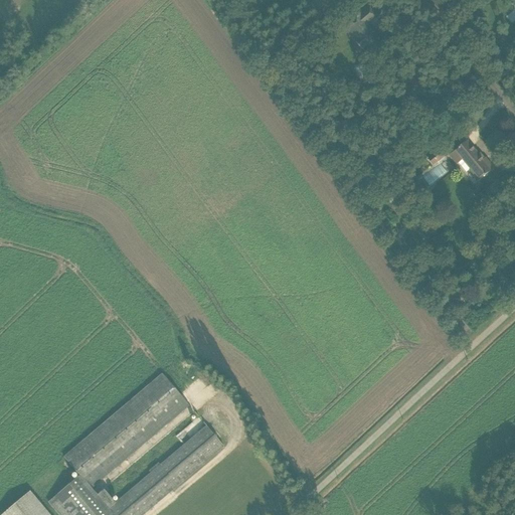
[(320,16),(334,4),(331,0),(317,0),(311,5),(320,16)]
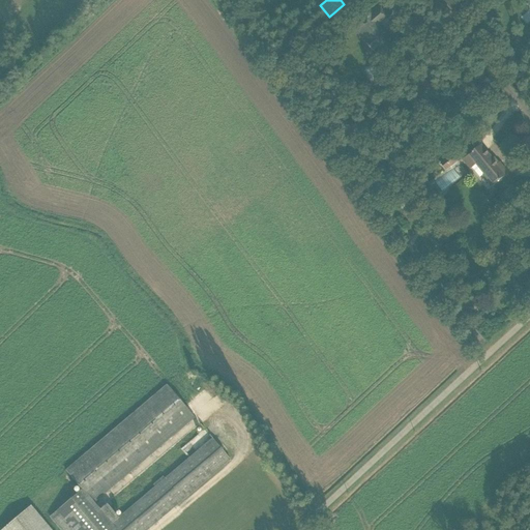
[(322,74),(334,64),(327,55),(316,64),(322,74)]
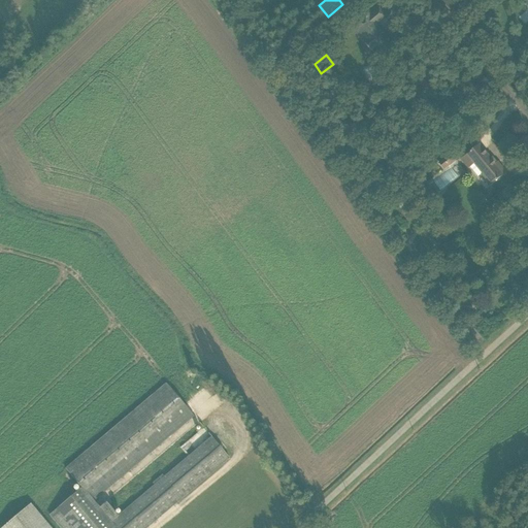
[(489,186),(505,172),(497,162),(496,162),(492,157),(490,158),(479,144),(472,149),(469,143),(459,152),(463,157),(460,160),(467,169),(469,167),(477,177),(481,175),(489,186)]
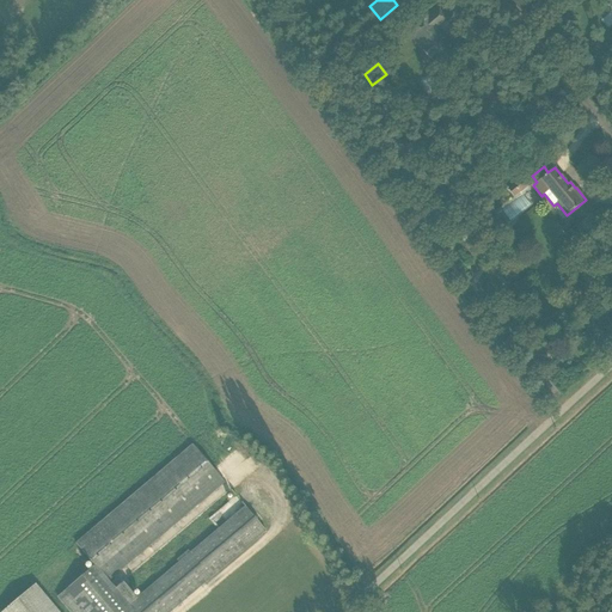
[(520,194),(528,187),(521,178),(508,189),(507,190),(514,199),(520,193),(520,194)]
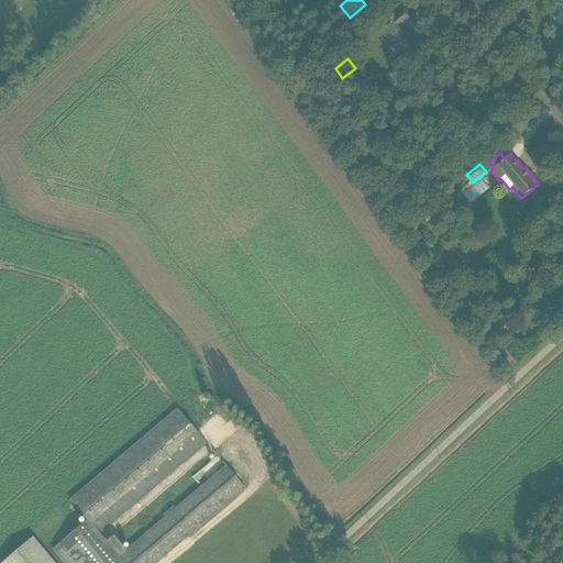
[(417,222),(433,209),(427,201),(410,216),(417,222)]
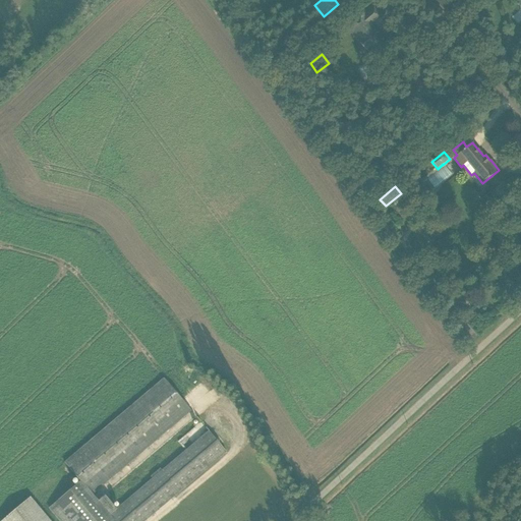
[(93,496),(191,411),(163,379),(64,463),(80,482),(49,509),(58,520),(50,520),(31,498),(2,520),(146,520),(226,453),(209,431),(162,471),(160,469),(150,477),(152,479),(116,510),(105,497),(99,502),(93,496)]
